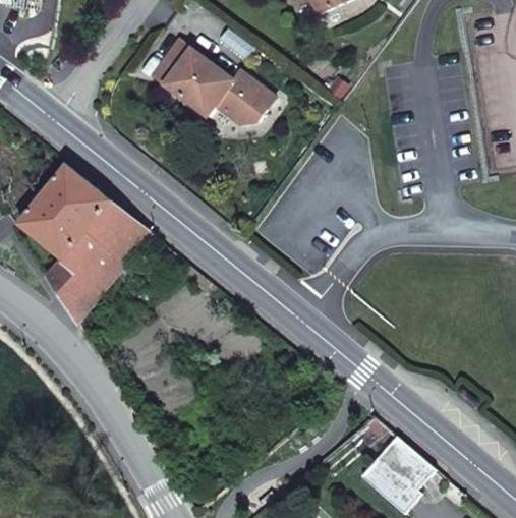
[(312,0),(319,12),(346,0),(312,0)]
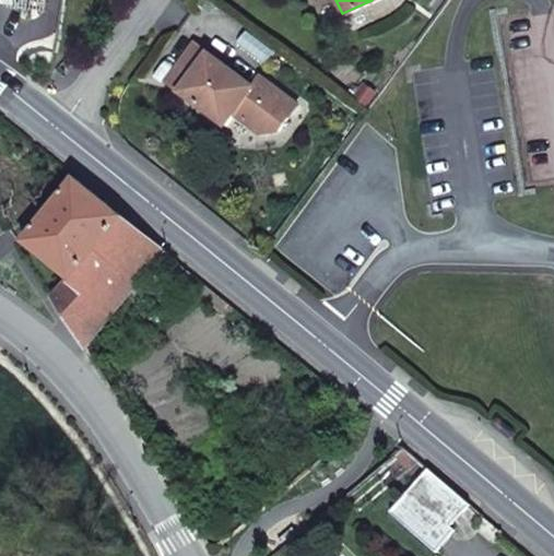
[(191,40),(162,80),(175,90),(222,125),(231,114),(257,132),(274,130),(285,116),(279,110),(287,97),(257,74),(249,83),(205,50),(191,40)]
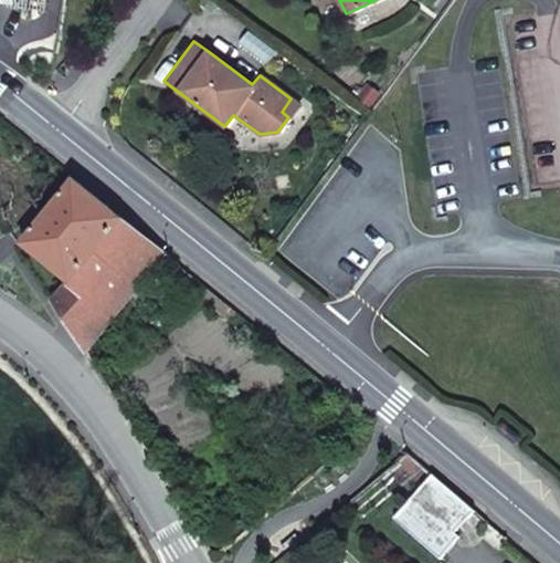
[(288,117),(297,104),(291,98),(282,112),(288,117)]
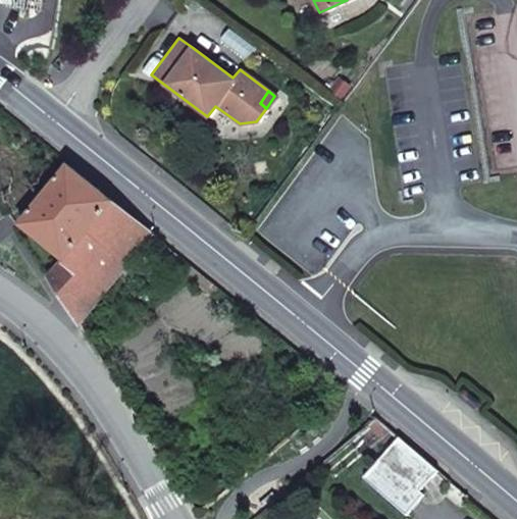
[(62,258),(45,275),(75,322),(84,336),(98,318),(87,309),(149,230),(112,200),(67,164),(18,223),(62,258)]
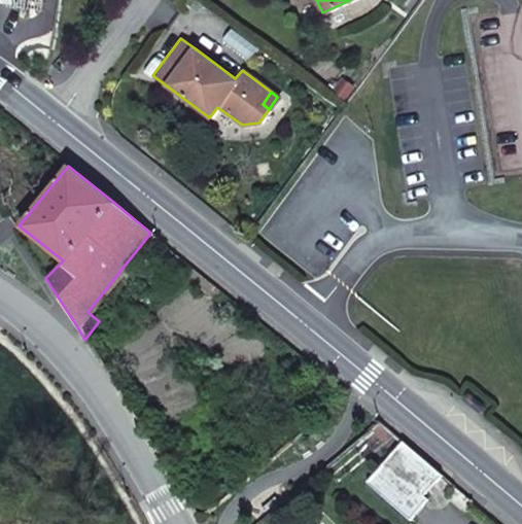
[(321,465),(335,481),(392,432),(377,419),(339,451),(321,465)]
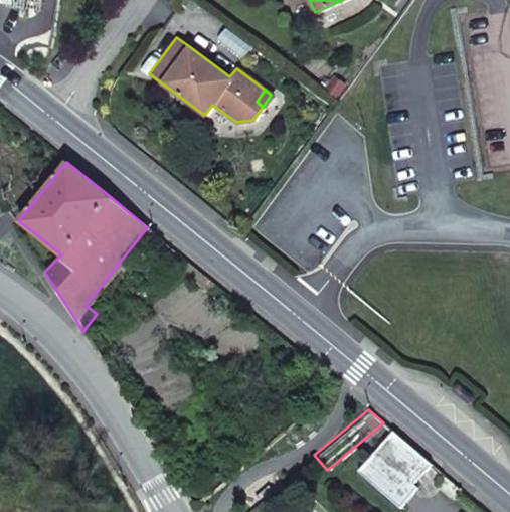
[(416,486),(412,483),(430,462),(391,430),(356,470),(398,507),(416,486)]
